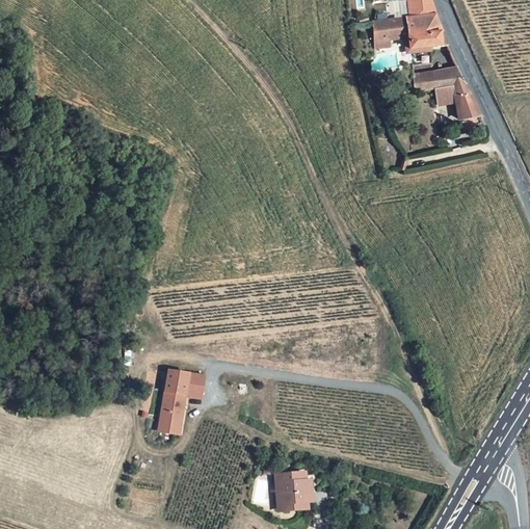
[(409,17),(436,12),(431,0),(407,0),(409,17)]
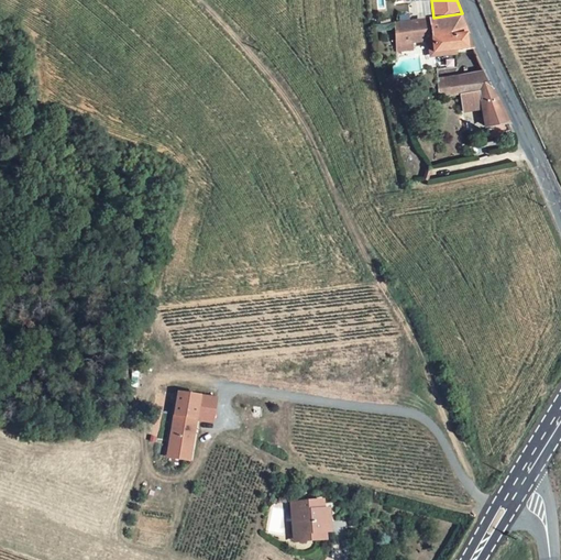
[(475,47),(462,13),(433,18),(395,23),(396,52),(409,50),(409,42),(432,39),(433,52),(475,47)]
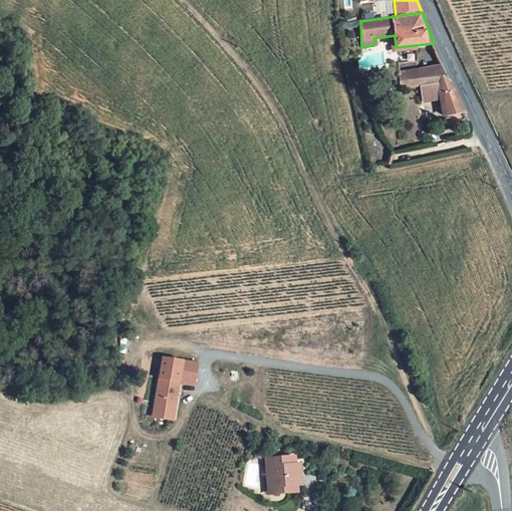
[(400,87),(421,84),(437,82),(451,80),(443,64),(399,70),(400,87)]
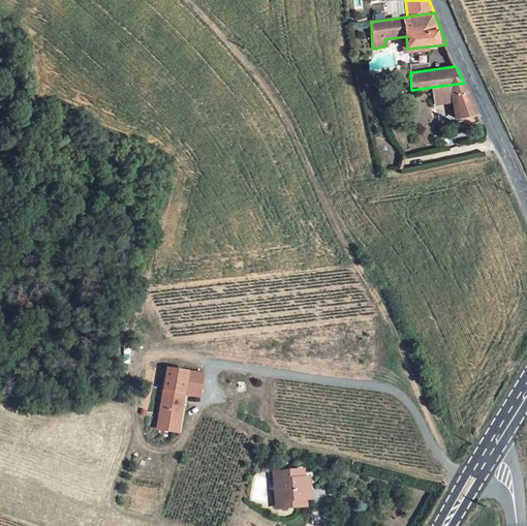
[(464,83),(450,85),(452,96),(469,94),(464,83)]
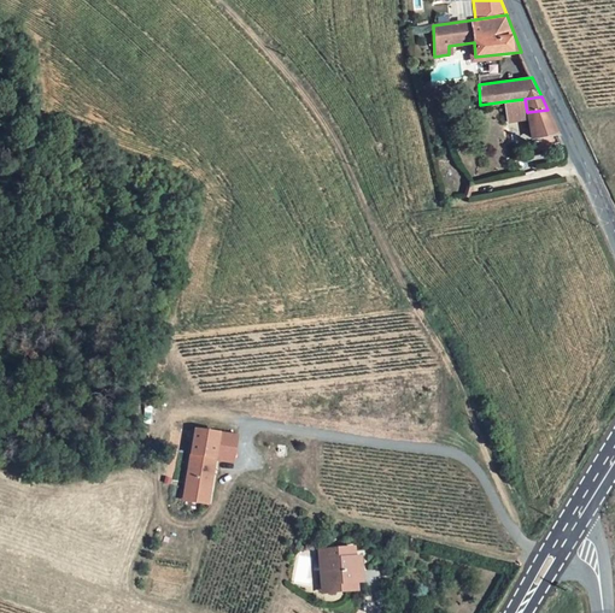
[(548,110),(527,112),(525,99),(505,101),(508,121),(528,119),(532,137),(549,135),(550,143),(557,143),(556,135),(558,134),(548,110)]
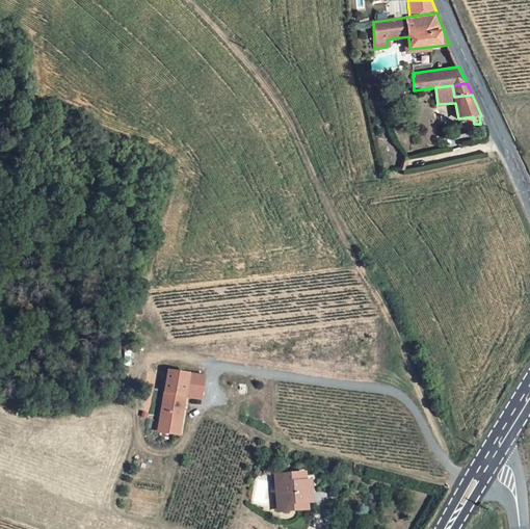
[(23,126),(29,114),(19,109),(14,121),(23,126)]
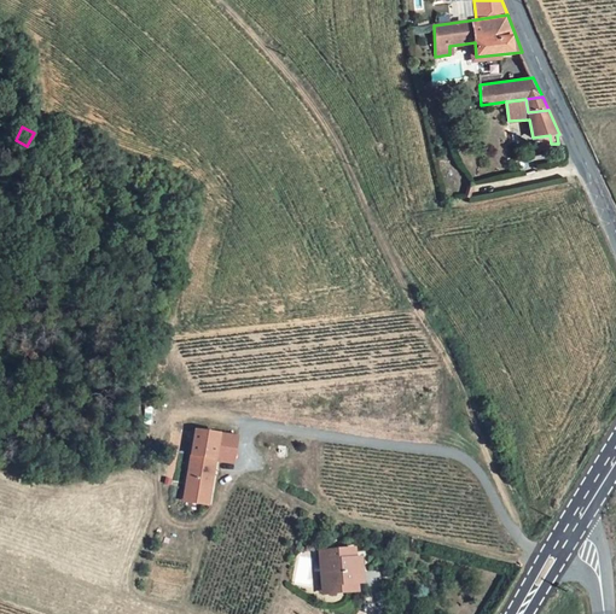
[(239,434),(199,428),(190,498),(213,502),(220,457),(236,460),(239,434)]
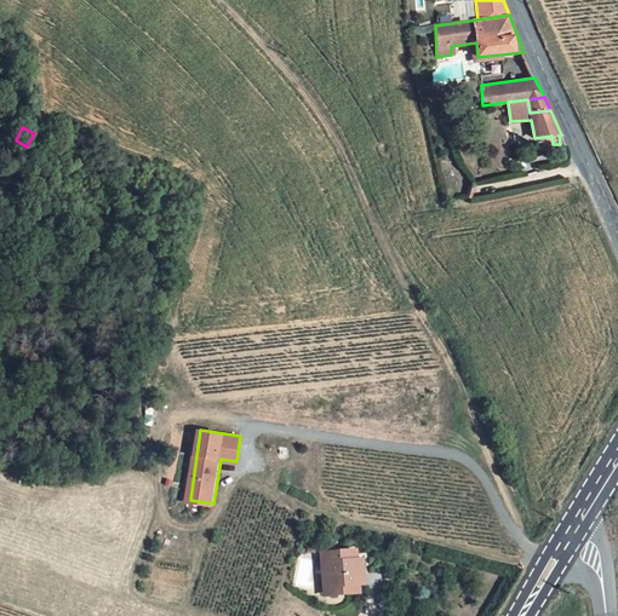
[(355,582),(356,557),(352,557),(352,547),(325,547),(325,557),(319,557),(319,580),(324,580),(324,589),(352,589),(352,582),(355,582)]
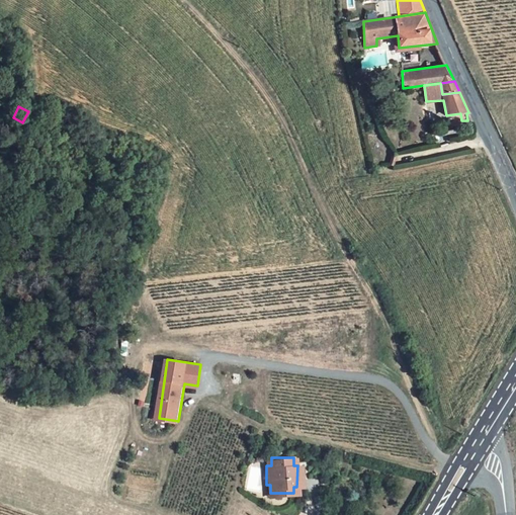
All buildings are outlined.
